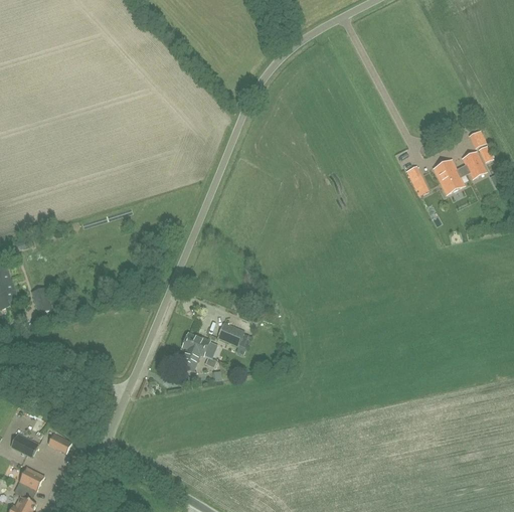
[(469,136),(475,148),(486,143),(480,130),(469,136)]
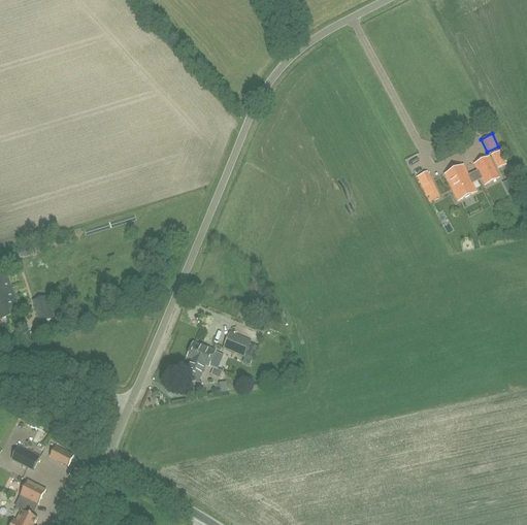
[(496,166),(503,163),(497,150),(490,153),(496,166)]
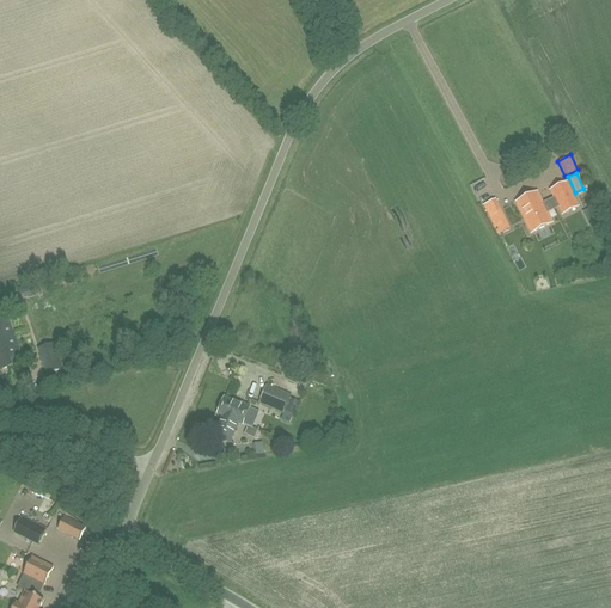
[(536,190),(515,201),(531,231),(551,220),(545,209),(554,206),(553,203),(556,202),(562,212),(578,204),(566,180),(550,188),(555,198),(551,201),(550,198),(542,202),(536,190)]
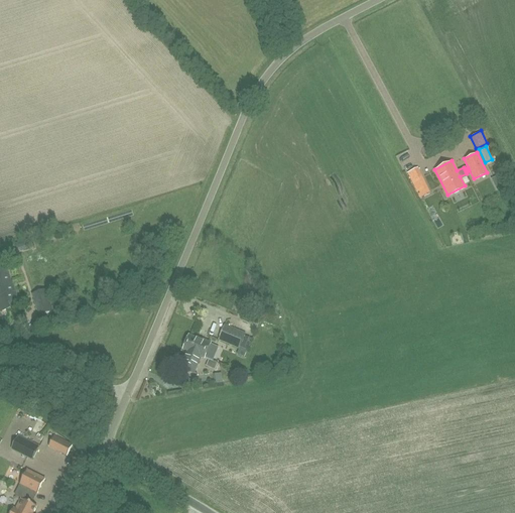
[(428,190),(416,165),(407,170),(419,196),(428,190)]
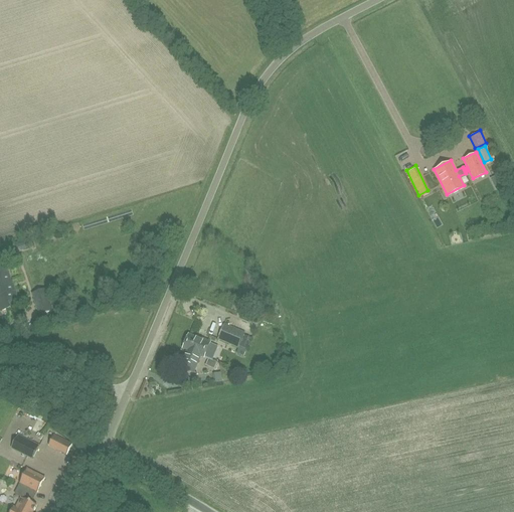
[(499,180),(493,183),(497,189),(503,185),(499,180)]
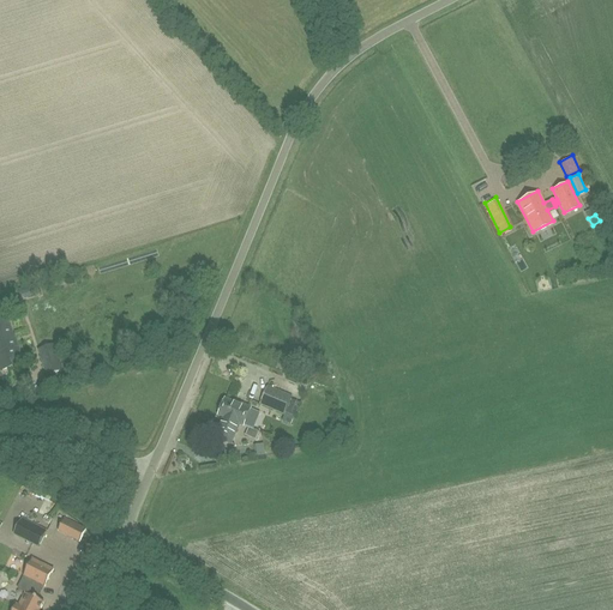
[(0,363),(1,367),(22,360),(7,316),(0,319),(0,363)]
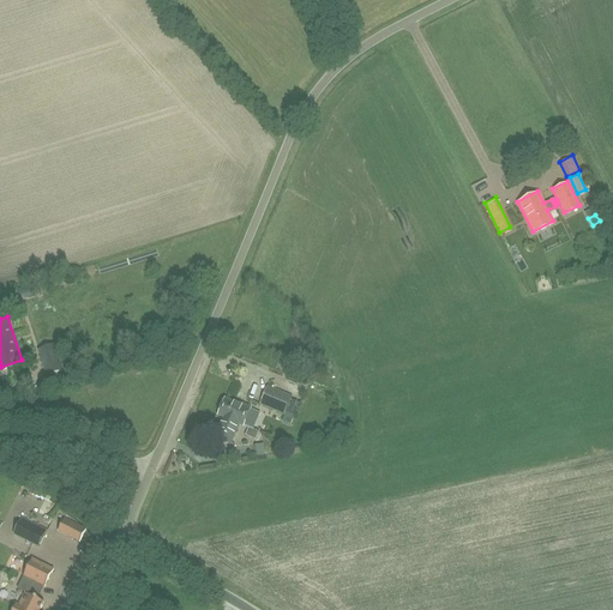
[(38,346),(47,373),(61,367),(53,342),(38,346)]
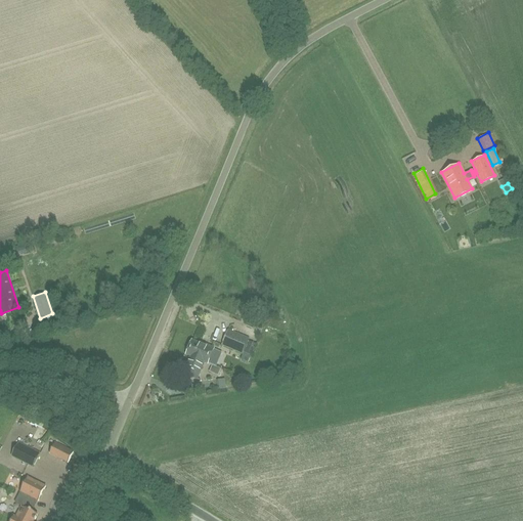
[(221,343),(242,352),(249,337),(227,328),(221,343)]
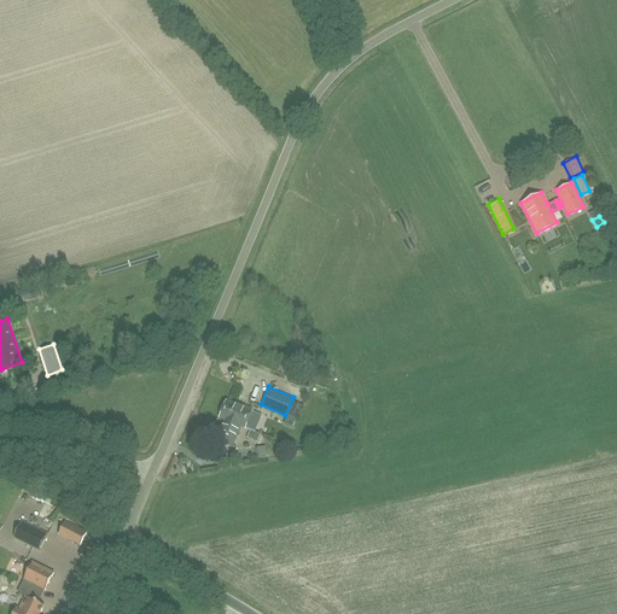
[(251,409),(242,404),(240,405),(226,399),(225,402),(222,403),(220,408),(221,410),(219,415),(223,417),(216,438),(231,444),(239,425),(244,426),(251,409)]
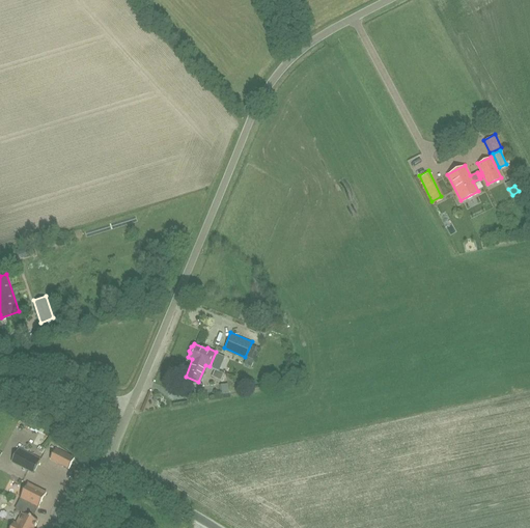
[(227,383),(219,385),(220,393),(228,392),(227,383)]
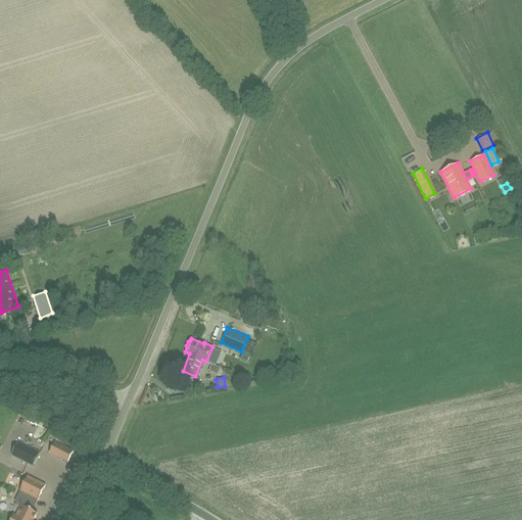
[(13,420),(19,412),(10,405),(4,414),(13,420)]
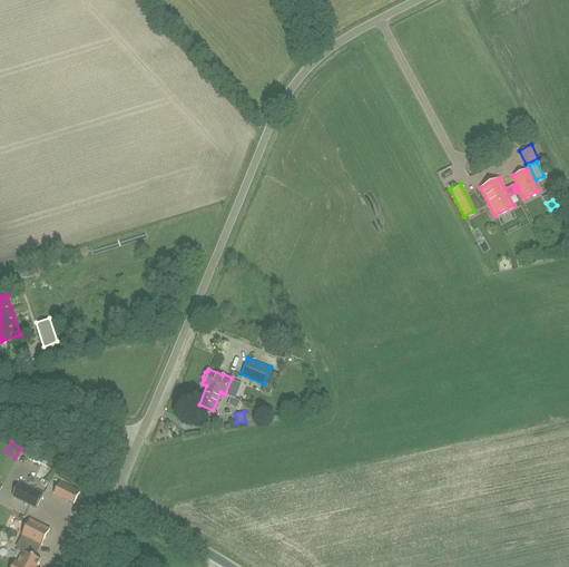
[(19,479),(11,495),(35,506),(42,491),(19,479)]
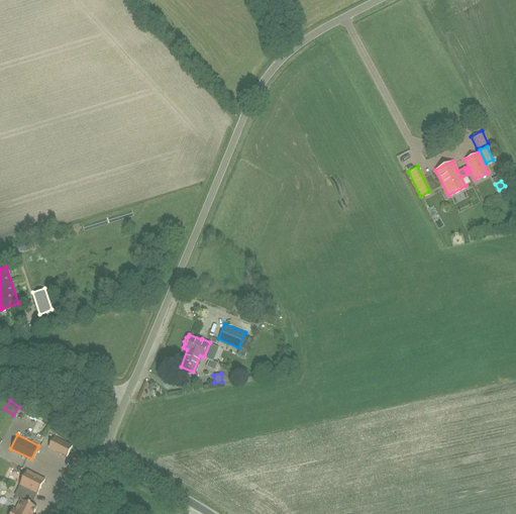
[(47,445),(55,448),(66,454),(72,443),(60,437),(54,434),(47,445)]
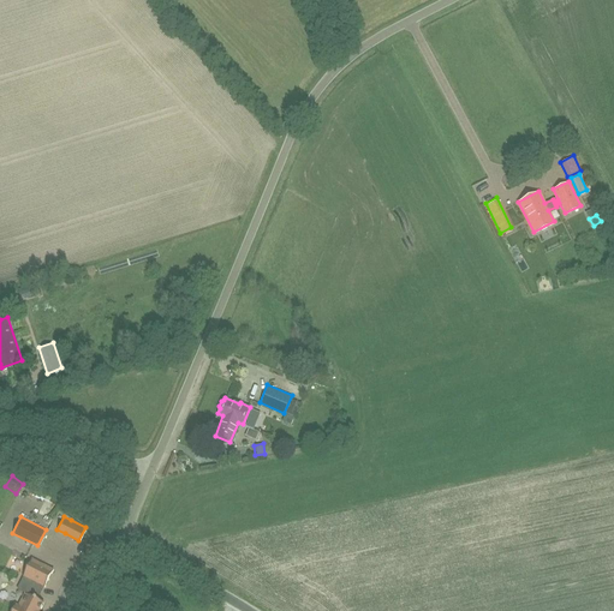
[(31,557),(23,574),(33,579),(25,592),(24,591),(17,604),(15,603),(10,610),(39,610),(37,610),(43,600),(35,597),(41,583),(45,585),(53,568),(31,557)]
